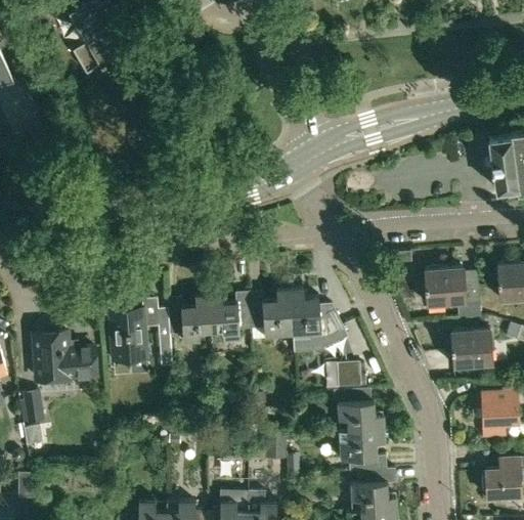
[(89,0),(70,12),(87,42),(73,50),(87,73),(100,65),(102,68),(106,65),(105,62),(129,48),(105,7),(110,4),(106,0),(89,0)]
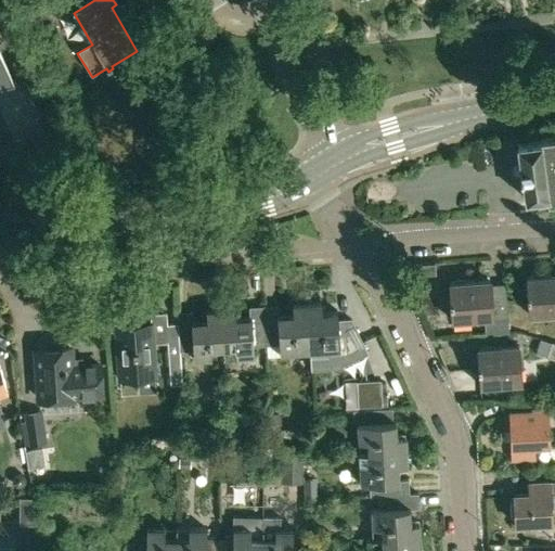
[(0,89),(14,86),(0,56),(0,46),(2,46),(0,37),(0,89)]
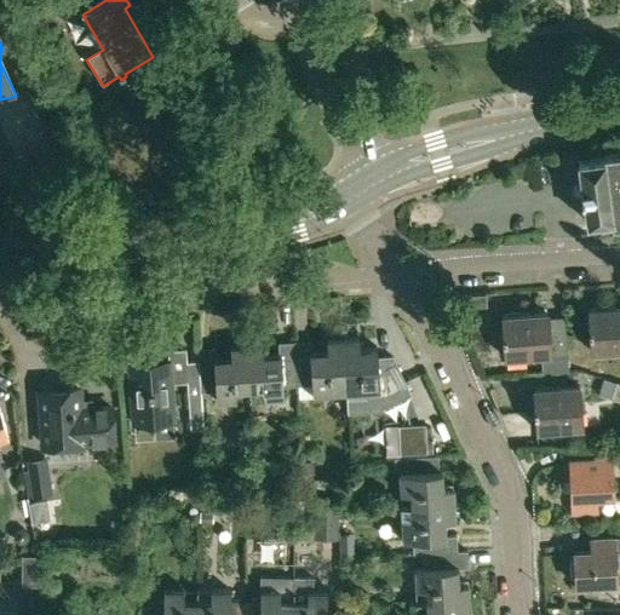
[(586,228),(614,223),(614,229),(619,228),(619,157),(603,161),(603,162),(579,166),(586,228)]
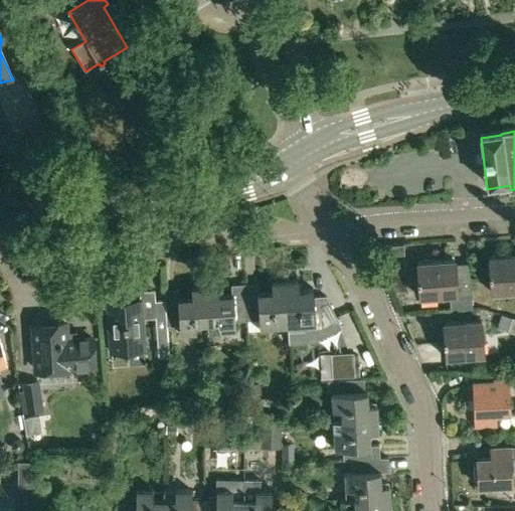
[(492,297),(514,295),(514,260),(489,262),(492,297)]
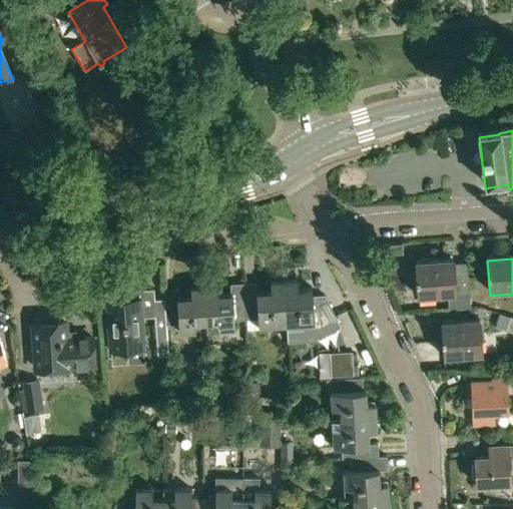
[(418,301),(455,298),(456,313),(470,312),(468,279),(454,280),(453,263),(415,266),(418,301)]
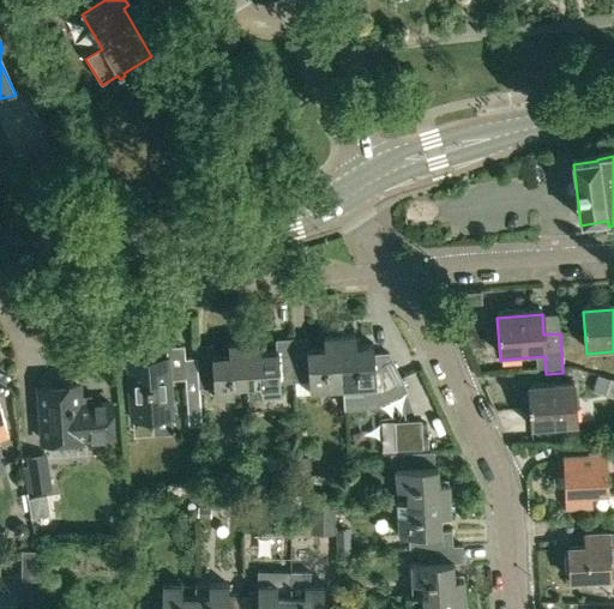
[(356,393),(374,392),(375,410),(407,396),(389,359),(374,359),(373,349),(356,350),(355,339),(339,341),(343,384),(356,384),(356,393)]
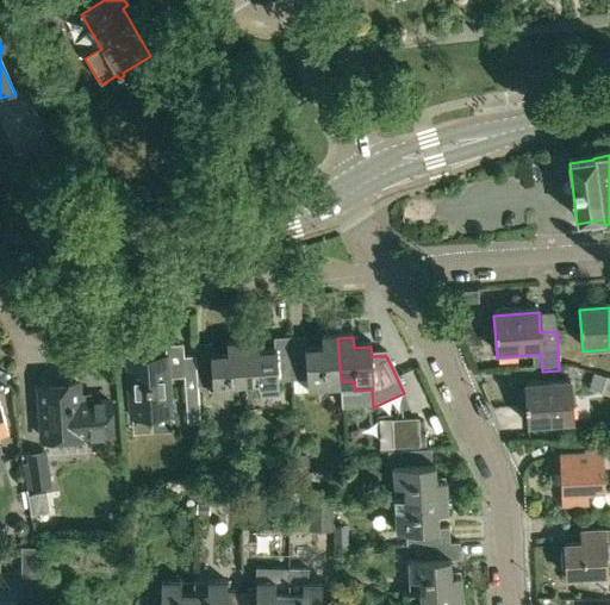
[(293,384),(307,382),(307,394),(328,393),(341,392),(341,381),(337,338),(322,340),(322,349),(306,350),(305,340),(290,341),(293,384)]
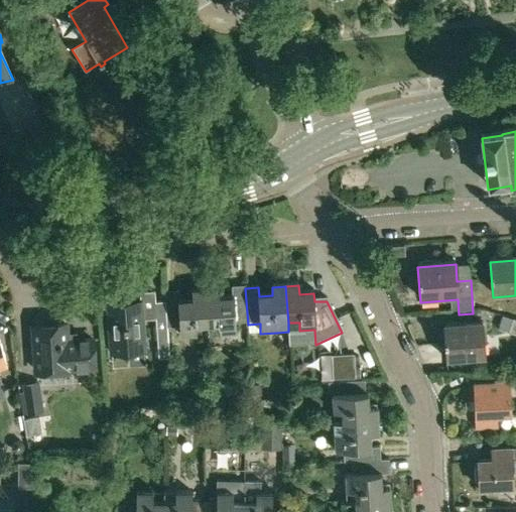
[(236,326),(248,325),(245,288),(232,289),(233,298),(220,299),(219,290),(205,291),(207,329),(208,329),(208,337),(236,335),(236,326)]
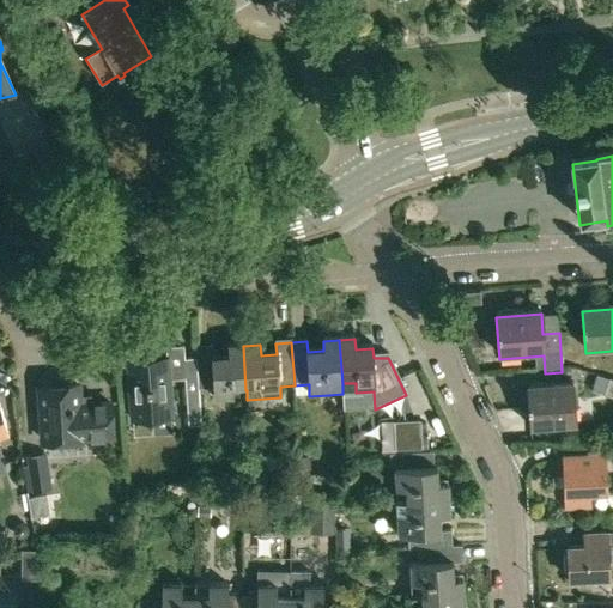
[(229,357),(213,358),(212,348),(196,350),(199,390),(199,393),(200,393),(214,391),(214,402),(235,401),(234,390),(246,390),(243,346),(229,347),(229,357)]
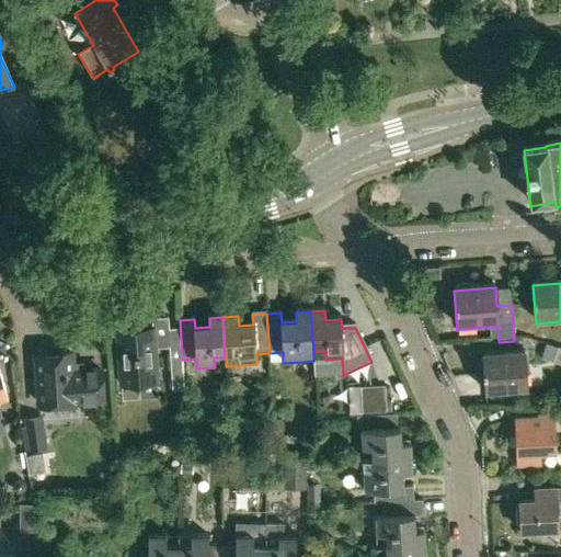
[(117,339),(121,388),(158,386),(156,352),(171,351),(169,320),(153,321),(153,337),(117,339)]
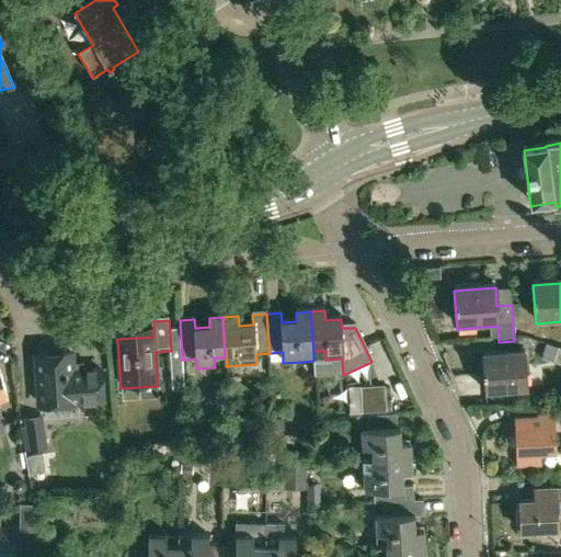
[(531,359),(560,367),(560,351),(536,343),(531,359)]
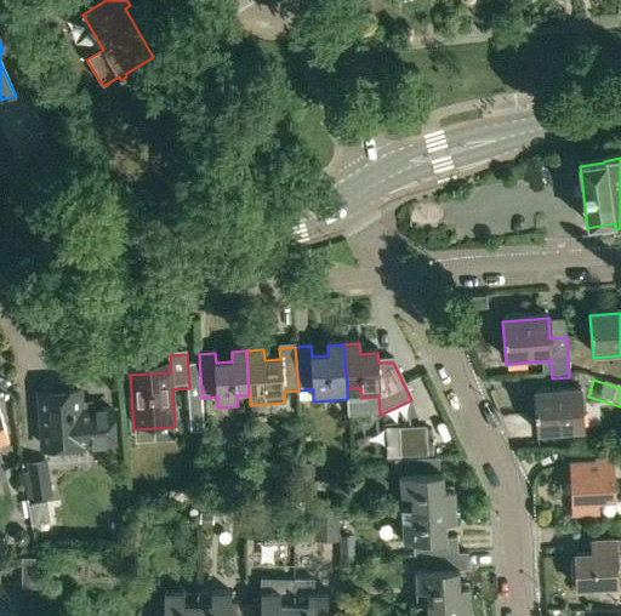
[(584,433),(581,391),(535,394),(539,437),(584,433)]
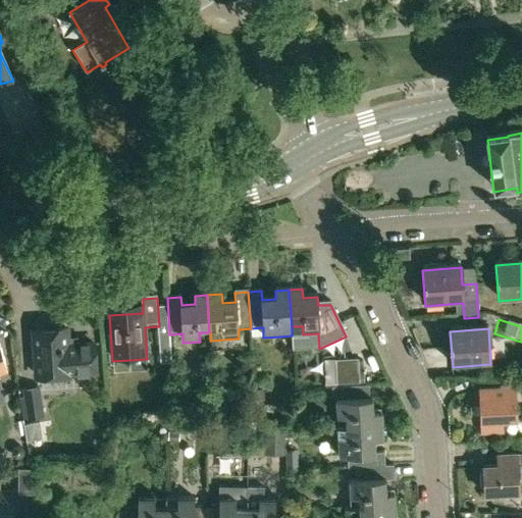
[(35,334),(37,379),(95,375),(94,347),(79,348),(79,344),(68,344),(67,332),(35,334)]
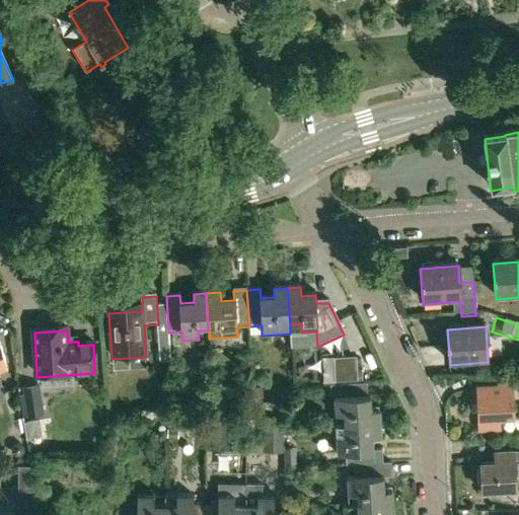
[(171,364),(169,333),(168,333),(168,330),(157,332),(160,365),(171,364)]
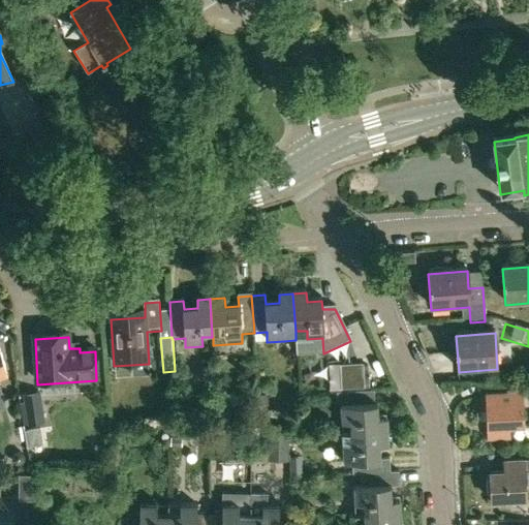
[(339,366),(341,391),(365,391),(363,366),(339,366)]
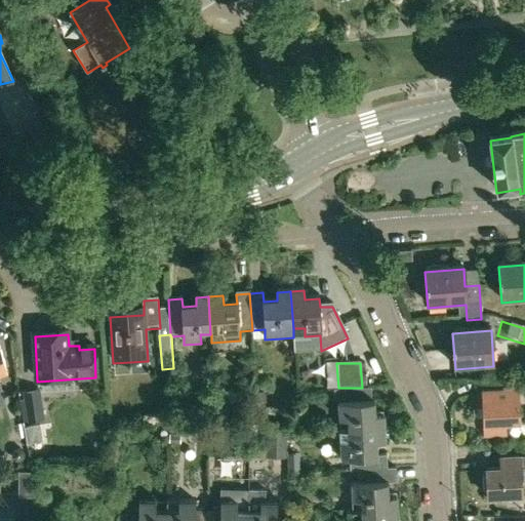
[(348,422),(348,433),(386,431),(385,417),(376,418),(375,403),(372,404),(371,391),(333,393),(335,405),(338,405),(338,423),(348,422)]
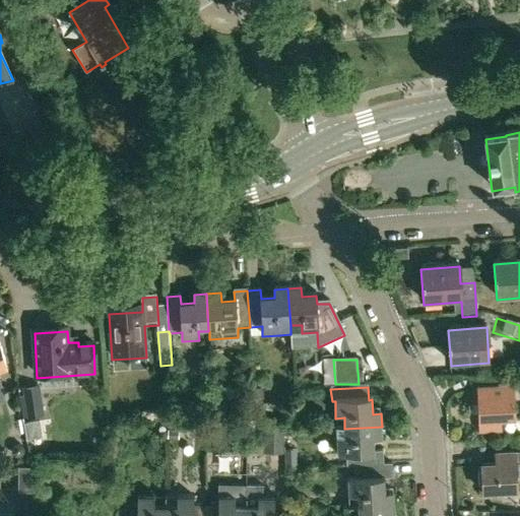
[(44,418),(40,389),(23,391),(27,422),(44,418)]
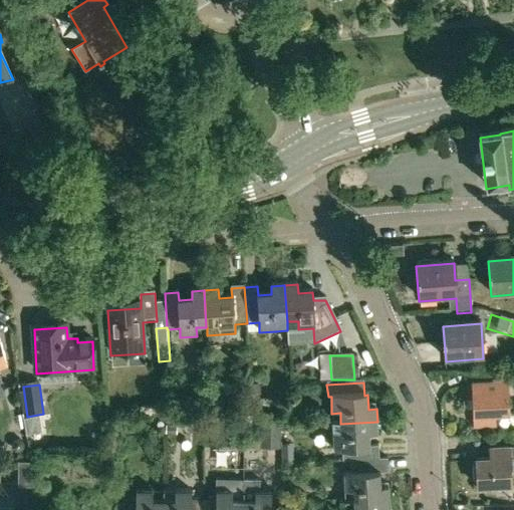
[(474,417),(477,417),(478,429),(492,428),(491,416),(509,415),(507,385),(473,387),(474,417)]
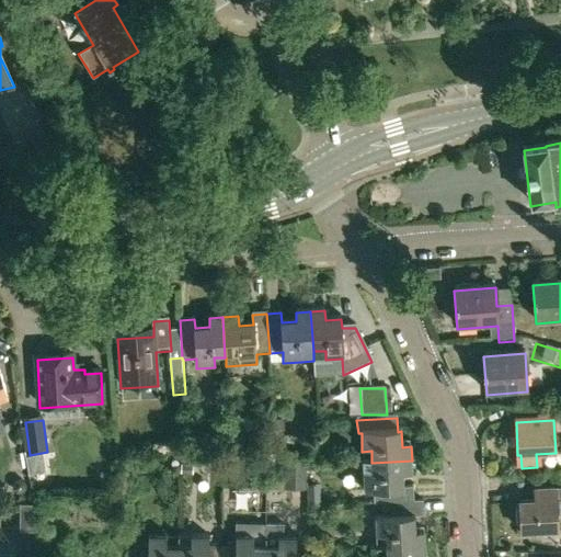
[(285,422),(274,423),(276,442),(285,441),(285,422)]
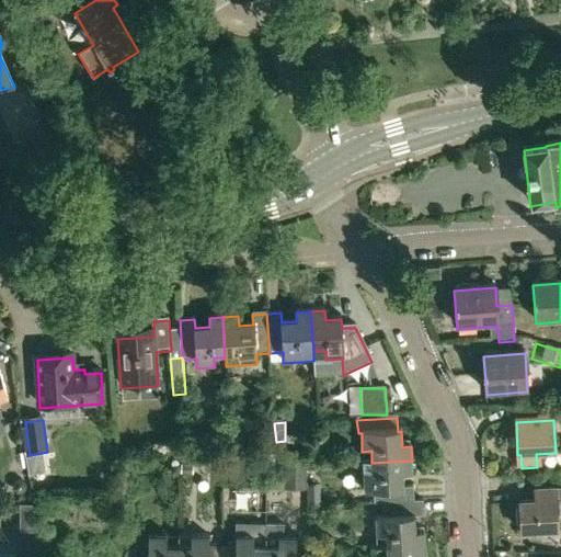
[(264,442),(276,442),(274,423),(263,423),(264,442)]
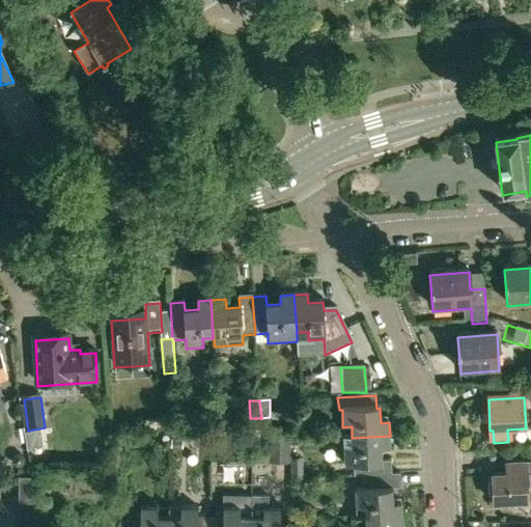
[(269,431),(269,465),(290,465),(290,431),(269,431)]
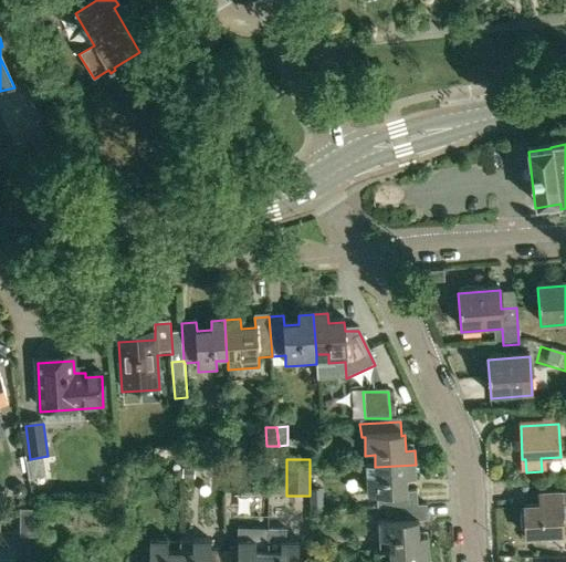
[(367,498),(377,498),(378,511),(418,509),(418,495),(408,495),(407,480),(417,480),(416,465),(375,467),(376,479),(366,480),(367,498)]
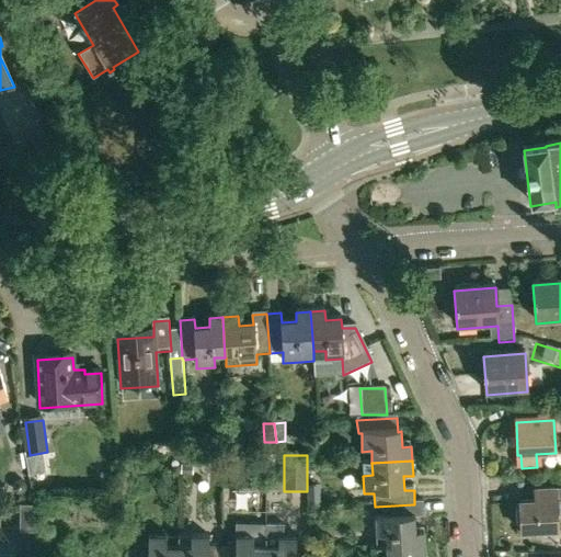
[(192,478),(193,467),(181,467),(181,477),(192,478)]
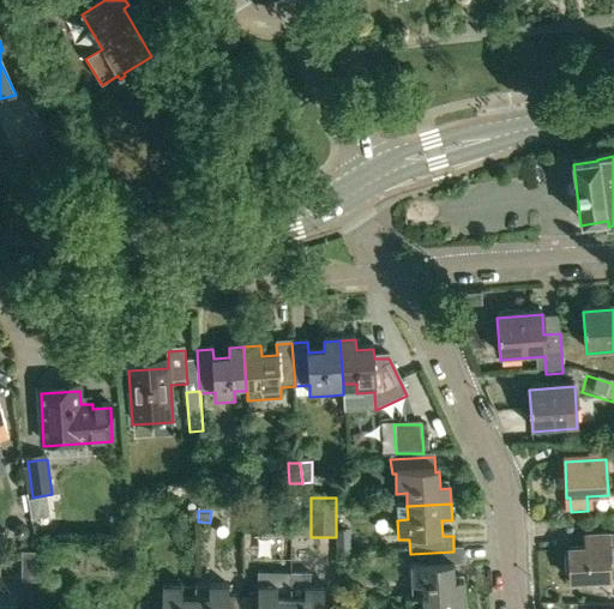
[(336,534),(336,555),(350,555),(349,532),(336,534)]
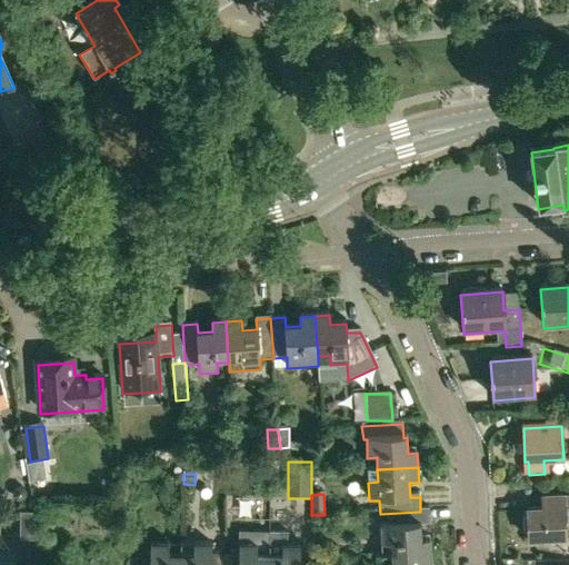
[(568,497),(563,498),(542,499),(543,511),(527,512),(527,518),(523,518),(523,533),(528,533),(528,543),(566,541),(566,525),(568,525),(568,497)]
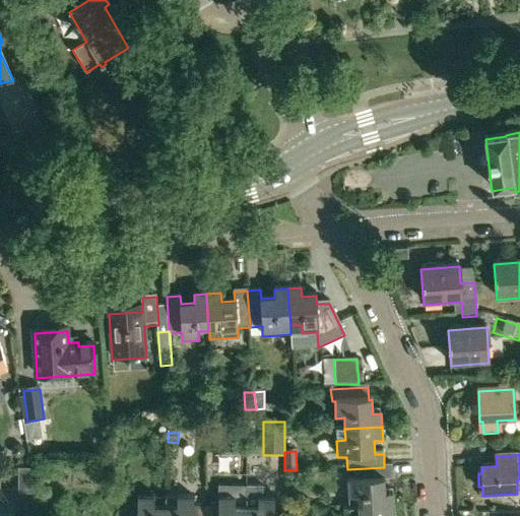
[(347,471),(355,471),(356,481),(347,481),(348,499),(358,498),(358,509),(395,508),(394,494),(386,495),(385,480),(393,480),(393,466),(384,467),(347,469),(347,471)]
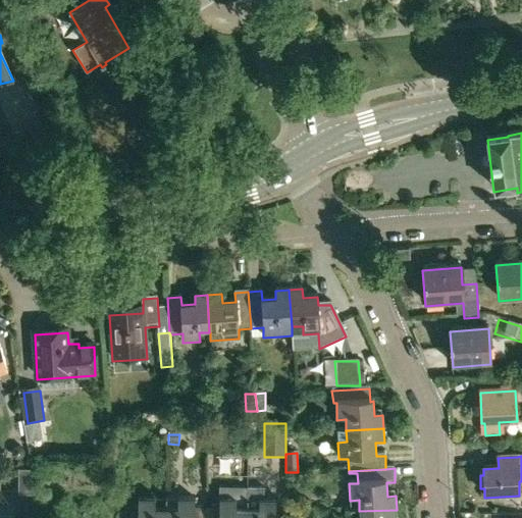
[(33,497),(30,472),(17,472),(17,497),(33,497)]
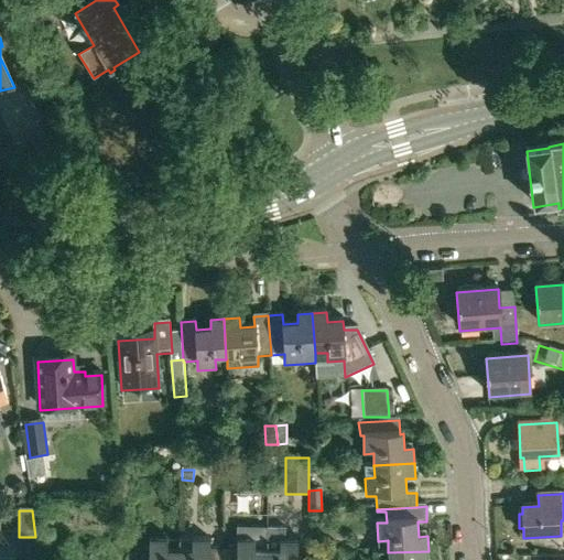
[(296,559),(297,542),(285,542),(285,530),(268,530),(268,552),(267,552),(266,559),(296,559)]
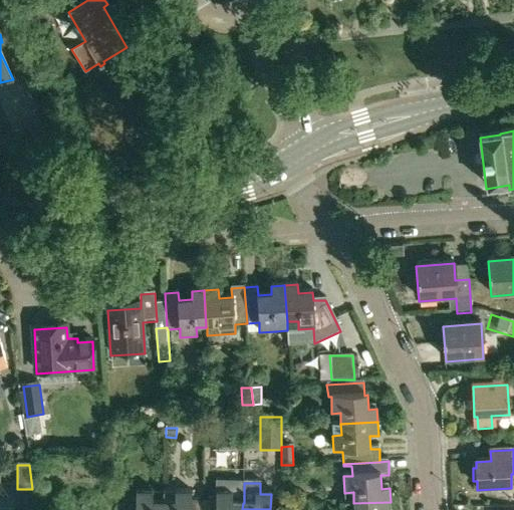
[(11,509),(12,488),(0,488),(0,509),(11,509)]
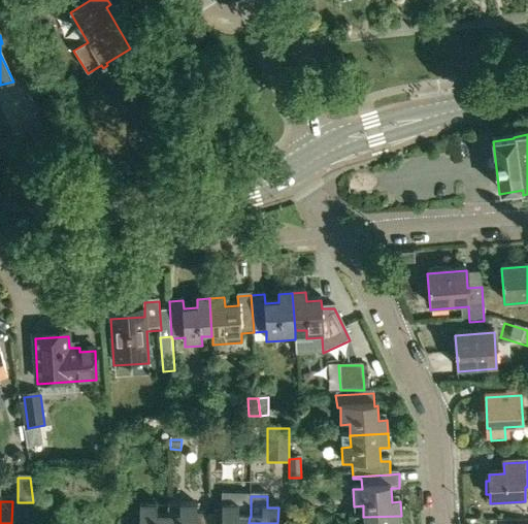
[(139,506),(139,515),(126,515),(126,523),(167,523),(167,515),(157,515),(157,506),(139,506)]
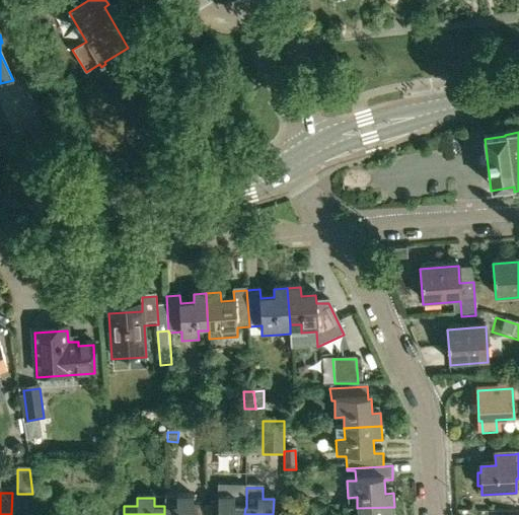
[(205,514),(205,507),(193,507),(193,498),(176,498),(176,506),(164,506),(164,514),(205,514)]
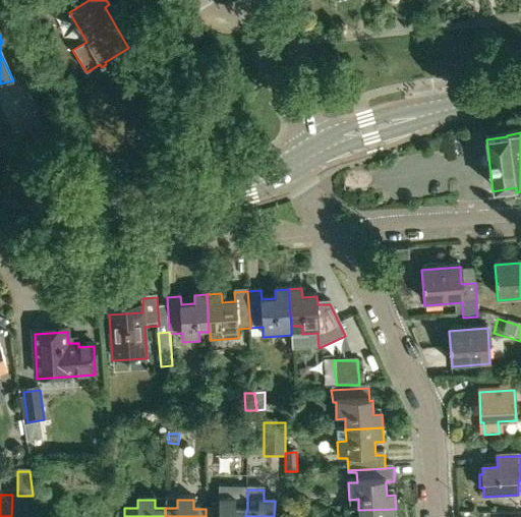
[(245,516),(246,510),(235,510),(235,501),(219,501),(219,509),(206,509),(206,516),(245,516)]
